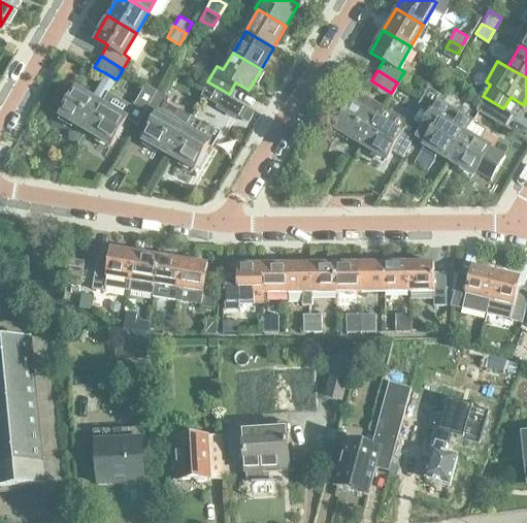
[(86,129),(108,90),(114,78),(104,72),(91,95),(76,86),(60,115),(86,129)]
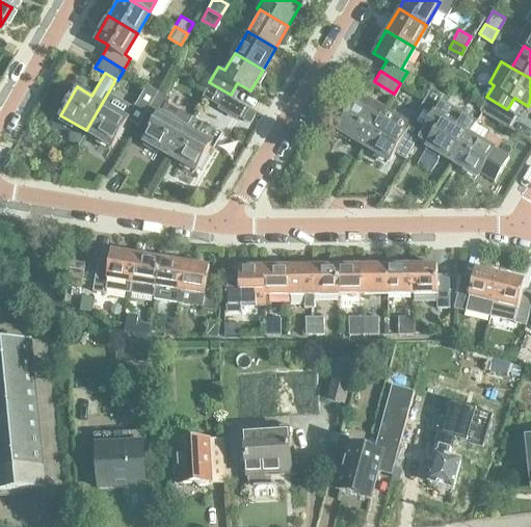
[(158,88),(147,81),(133,105),(109,90),(86,130),(112,146),(129,116),(138,123),(145,111),(158,88)]
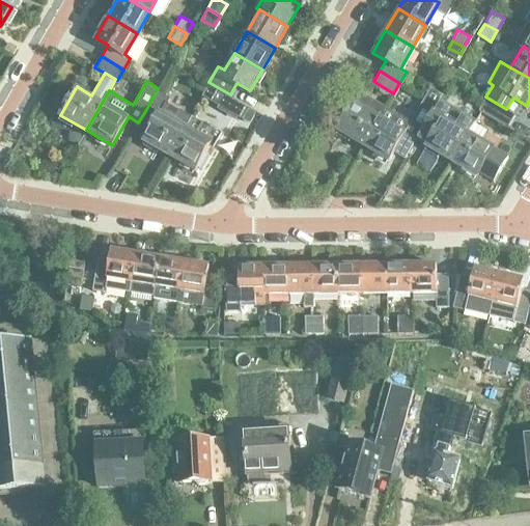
[(224,106),(230,94),(208,82),(202,93),(224,106)]
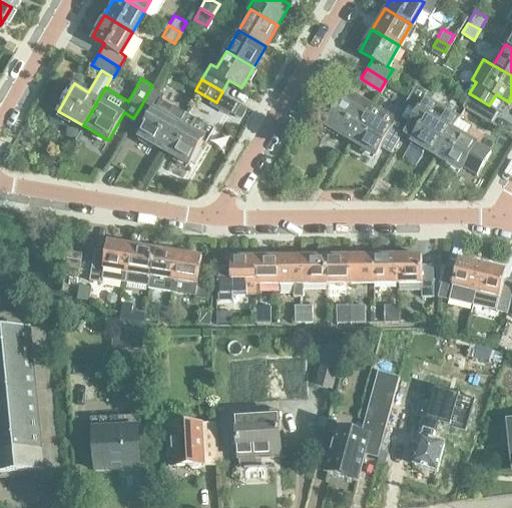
[(397,113),(373,100),(367,111),(351,139),(376,153),(381,144),(392,150),(403,132),(415,109),(425,93),(427,89),(415,82),(397,113)]
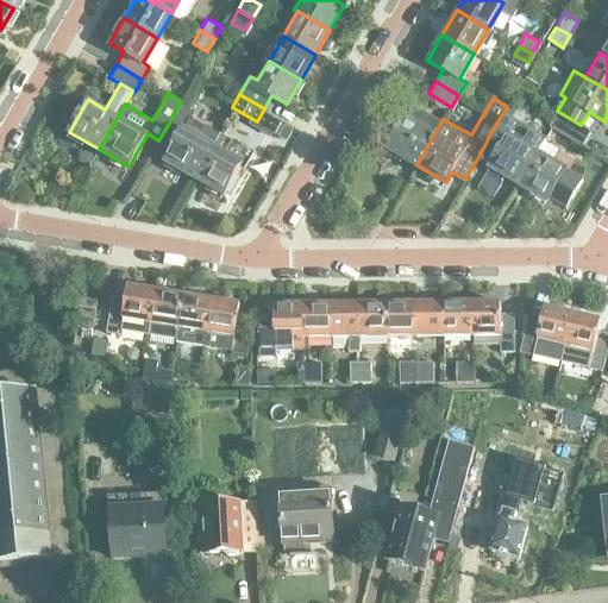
[(181,101),(167,127),(179,133),(164,159),(194,176),(213,143),(220,130),(192,114),(194,110),(181,101)]
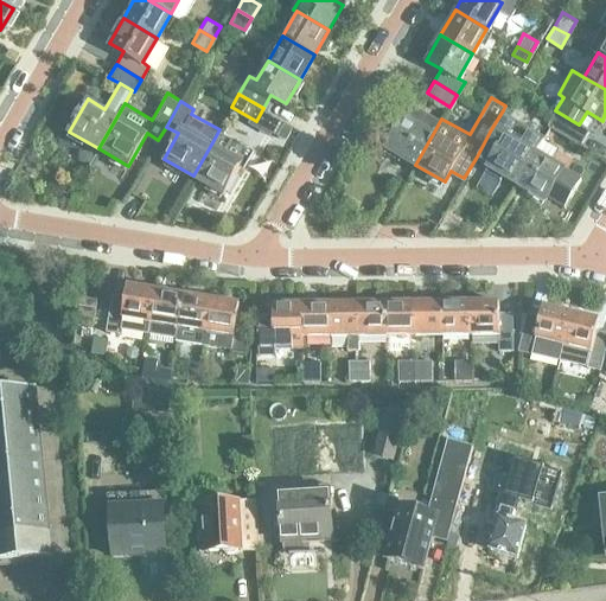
[(386,148),(415,165),(434,132),(441,119),(435,115),(412,102),(406,113),(406,115),(386,148)]
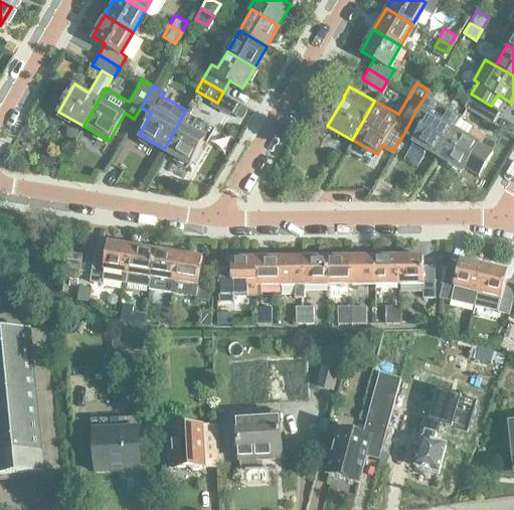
[(461,114),(426,94),(416,110),(404,133),(414,139),(413,140),(438,154),(460,116),(461,114)]
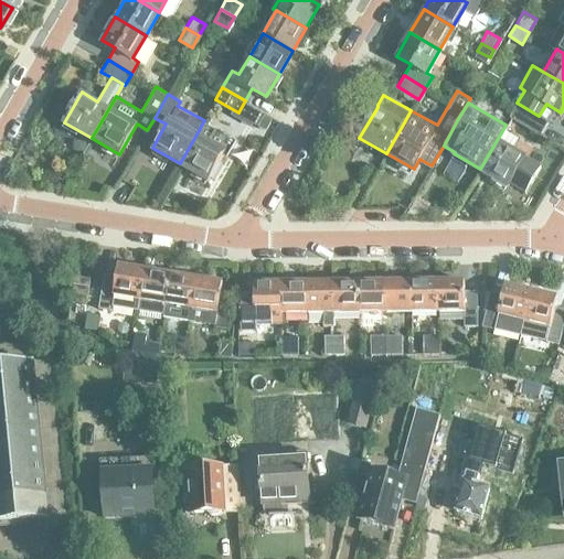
[(547,120),(539,116),(517,103),(510,115),(532,128),(540,132),(547,120)]
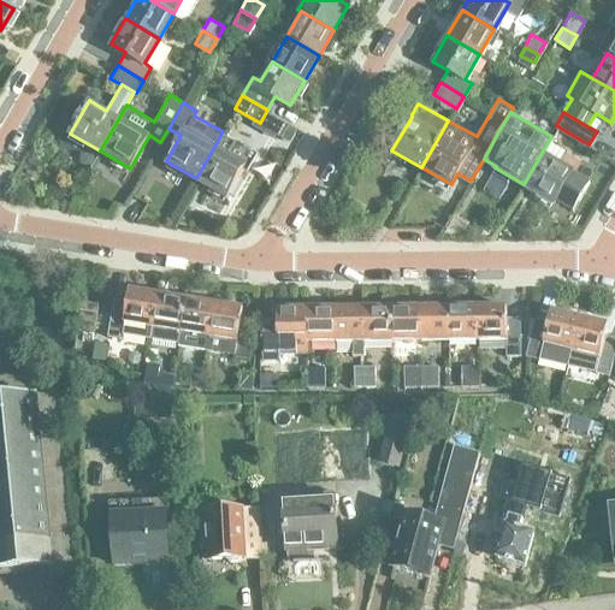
[(256,152),(223,131),(216,144),(196,178),(225,195),(229,190),(232,193),(242,176),(238,173),(242,167),(247,170),(256,152)]
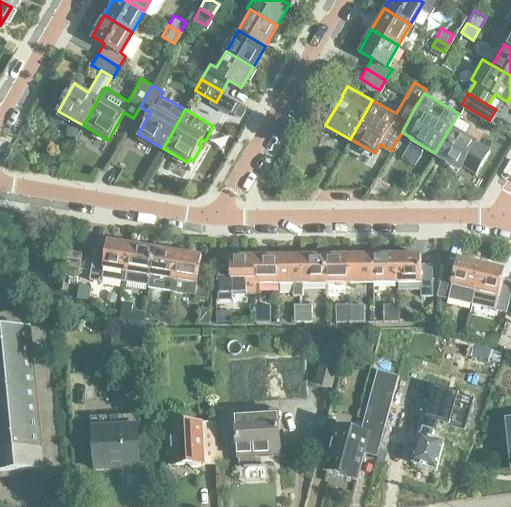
[(457,115),(435,153),(459,168),(476,139),(464,132),(470,122),(457,115)]
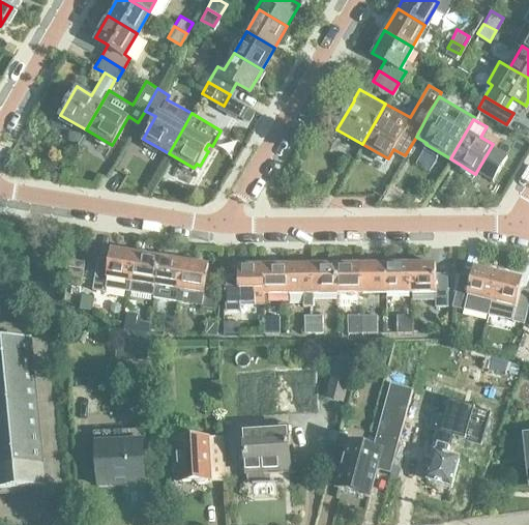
[(131,278),(136,250),(112,246),(110,256),(98,254),(93,286),(105,288),(108,273),(131,278)]
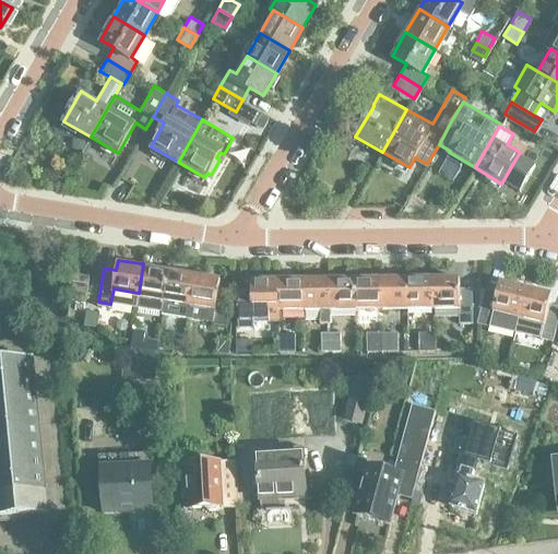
[(162,308),(164,297),(168,268),(143,263),(139,293),(137,304),(162,308)]
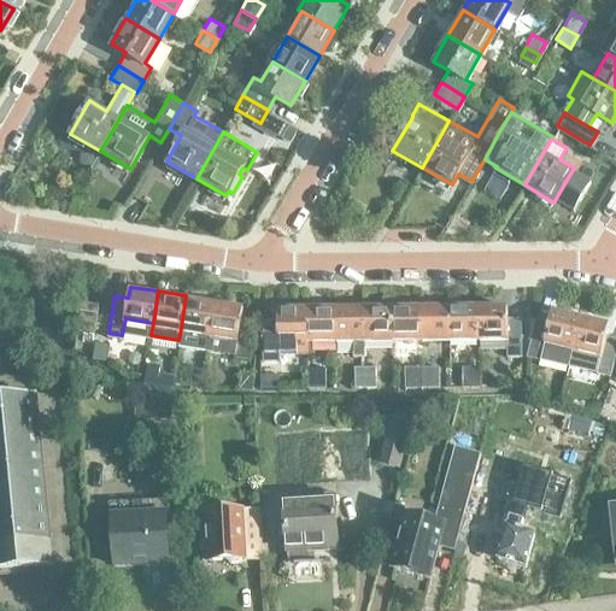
[(209,333),(215,300),(186,295),(181,328),(209,333)]
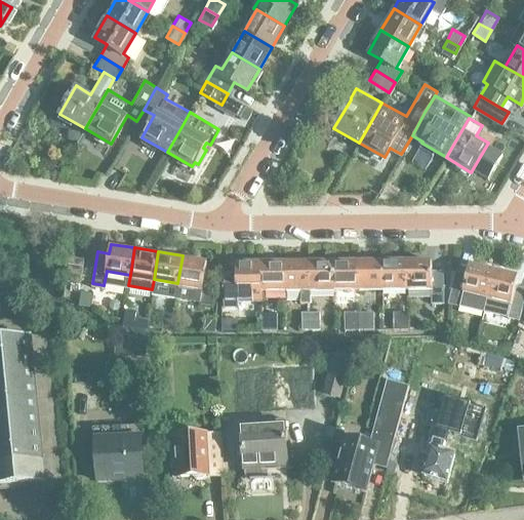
[(68,269),(81,272),(84,257),(71,254),(68,269)]
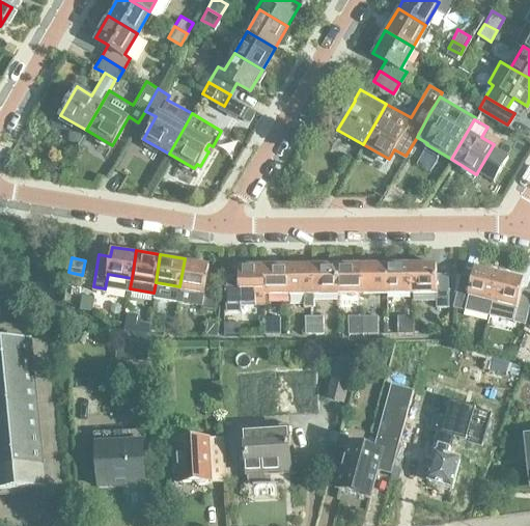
[(208,263),(185,258),(179,286),(177,299),(202,302),(201,304),(215,306),(220,274),(206,271),(208,263)]
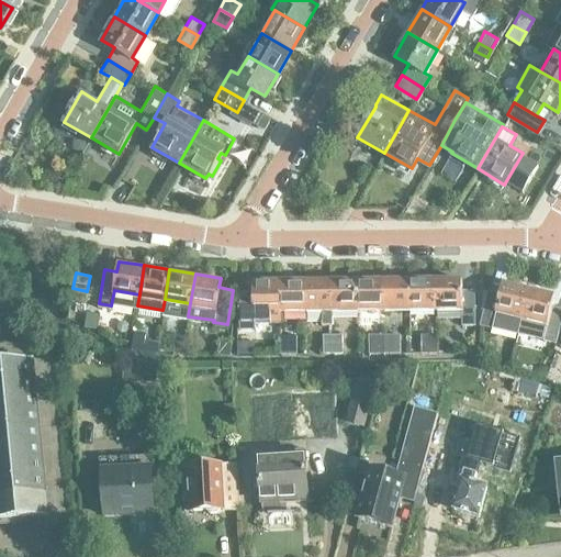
[(461,276),(436,277),(436,308),(462,308),(462,323),(475,322),(475,287),(461,287),(461,276)]
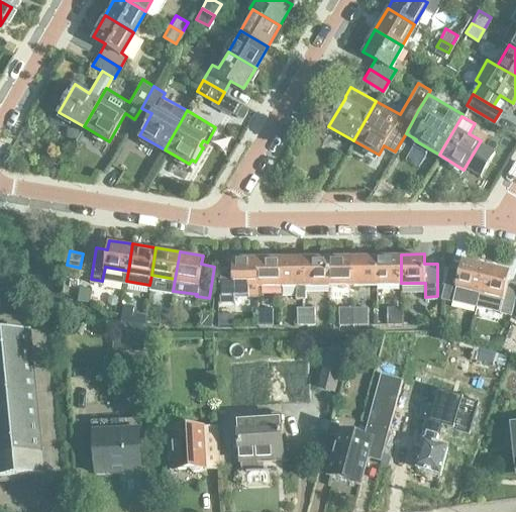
[(329,284),(328,254),(305,256),(305,284),(329,284)]
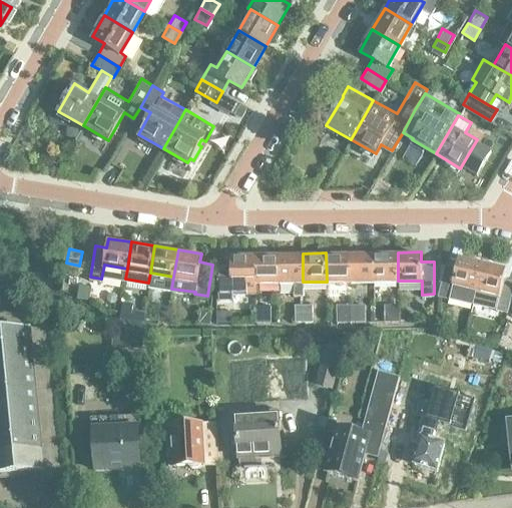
[(350,282),(350,252),(326,252),(327,282),(350,282)]
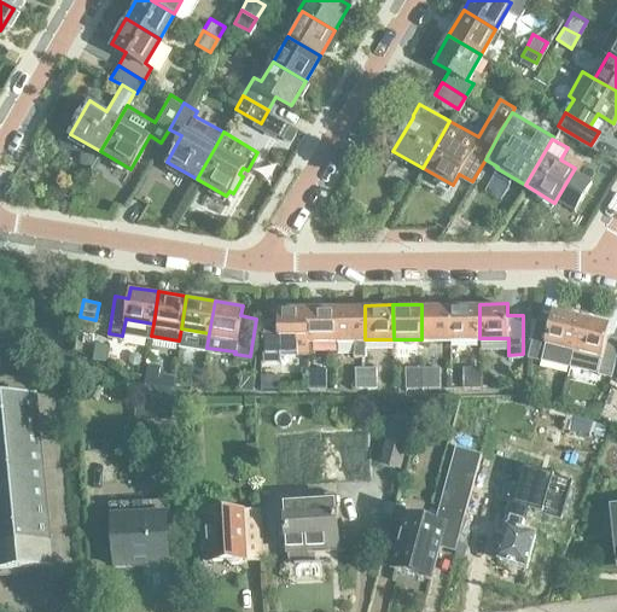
[(421,339),(450,338),(450,304),(421,304),(421,339)]
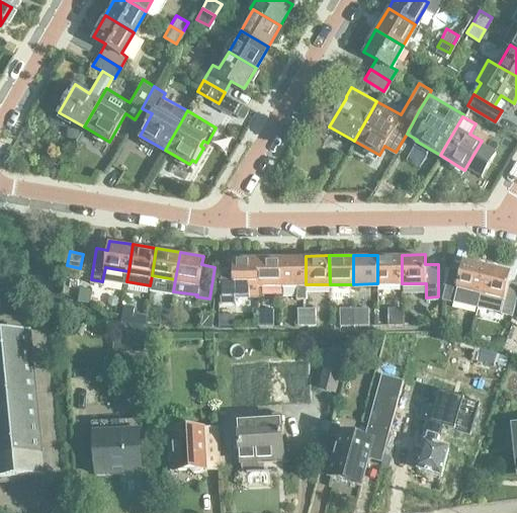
[(377,283),(402,283),(402,255),(377,255),(377,283)]
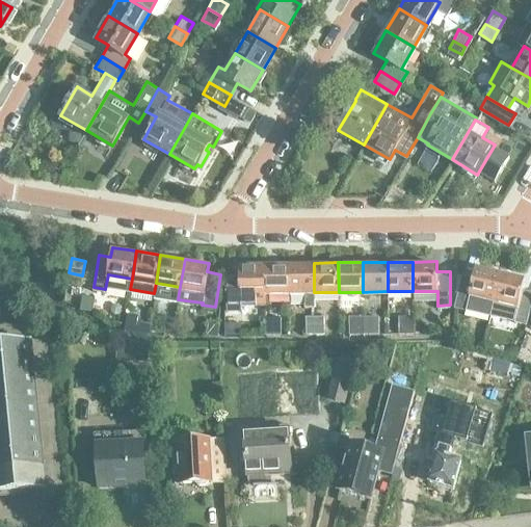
[(264,304),(264,293),(264,263),(239,263),(239,274),(228,274),(228,308),(241,307),(241,305),(264,304)]
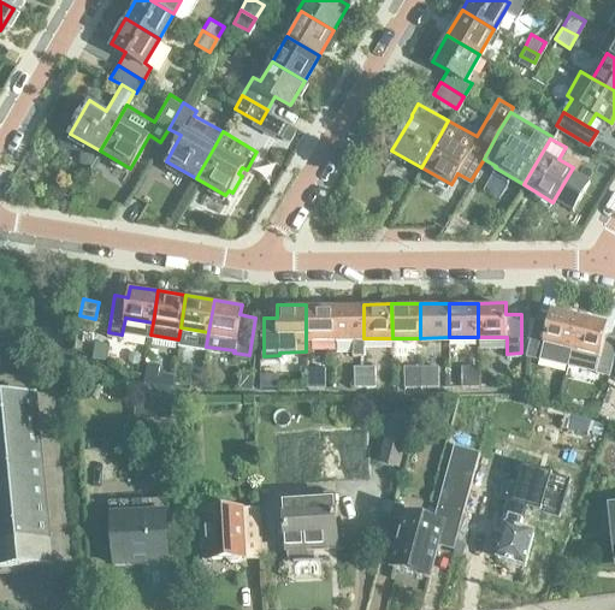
[(335,338),(335,305),(306,305),(306,339),(335,338)]
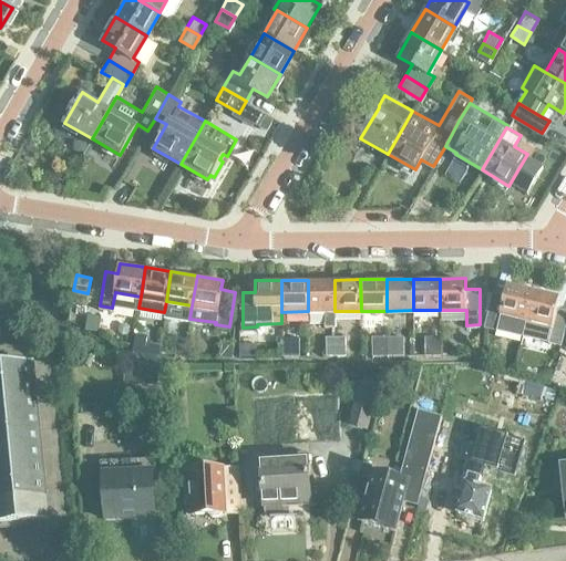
[(335,280),(308,280),(308,311),(325,311),(325,324),(335,324),(335,311),(335,280)]
